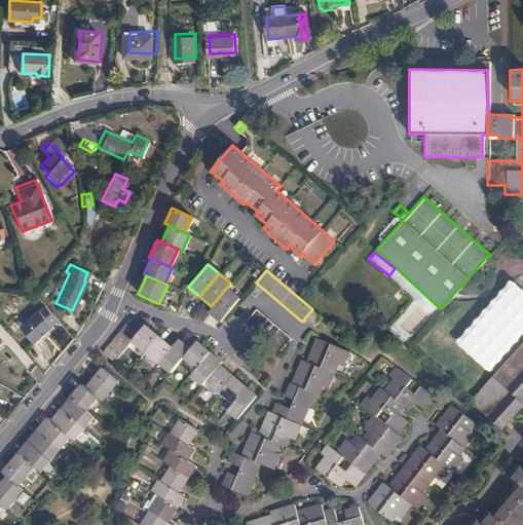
[(522,323),(522,293),(512,284),(460,342),(485,365),(522,323)]
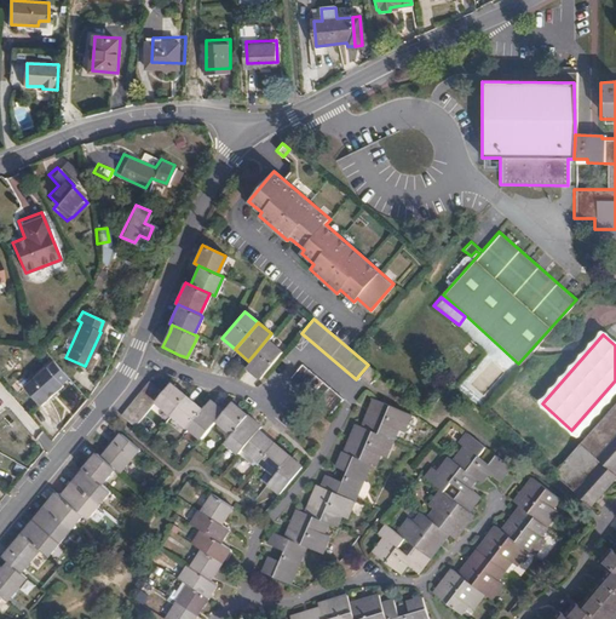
[(255,353),(248,361),(245,366),(258,377),(281,350),(266,339),(255,353)]
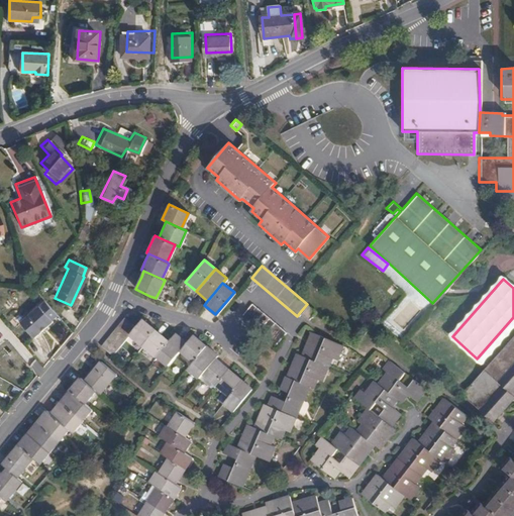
[(57,315),(43,300),(18,322),(32,337),(50,321),(50,320),(57,315)]
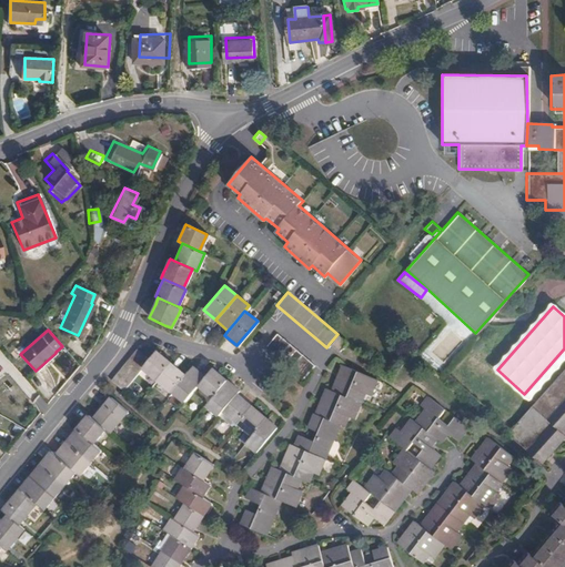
[(265,345),(302,377),(313,365),(275,333),(265,345)]
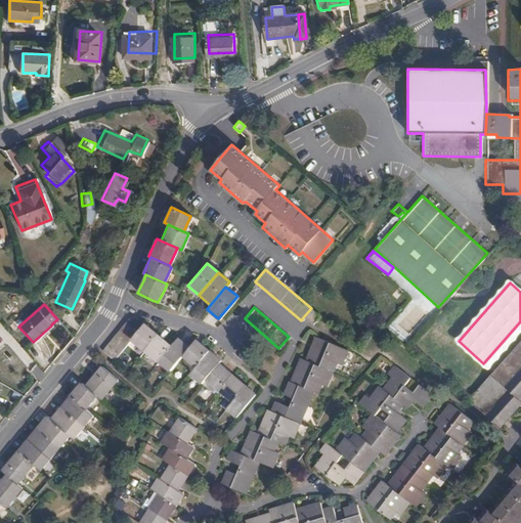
[(304,316),(312,323),(319,315),(311,308),(304,316)]
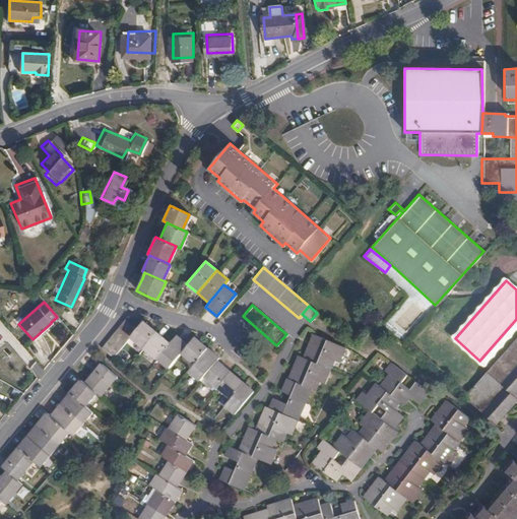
[(129,336),(135,329),(124,319),(100,347),(111,358),(129,336)]
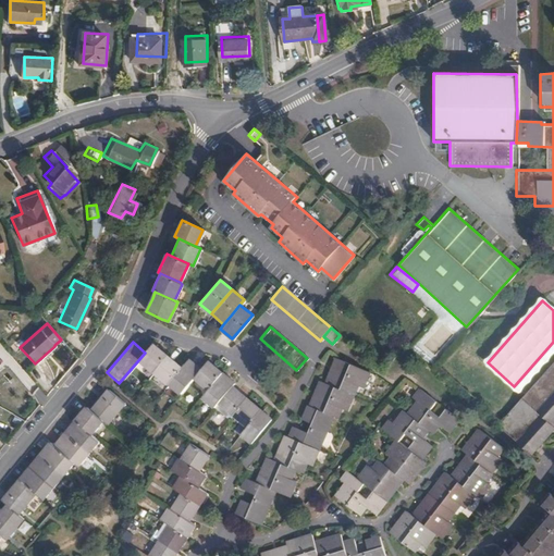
[(152,344),(145,353),(138,360),(152,371),(165,356),(152,344)]
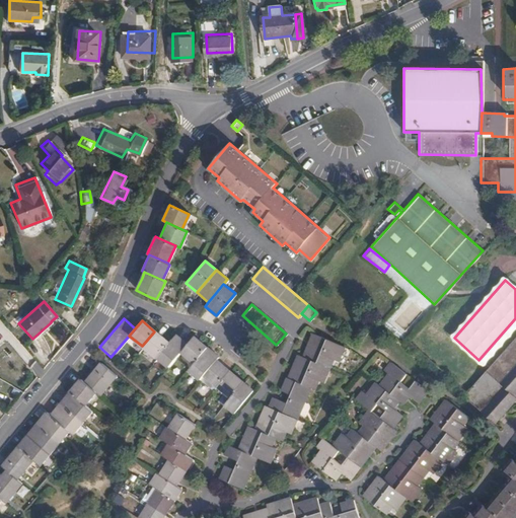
[(167,343),(154,331),(142,346),(155,357),(156,357),(167,343)]
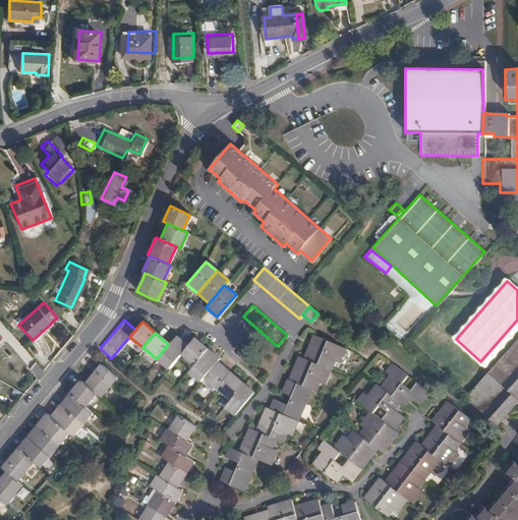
[(312,335),(302,357),(330,368),(334,359),(339,361),(344,347),(312,335)]
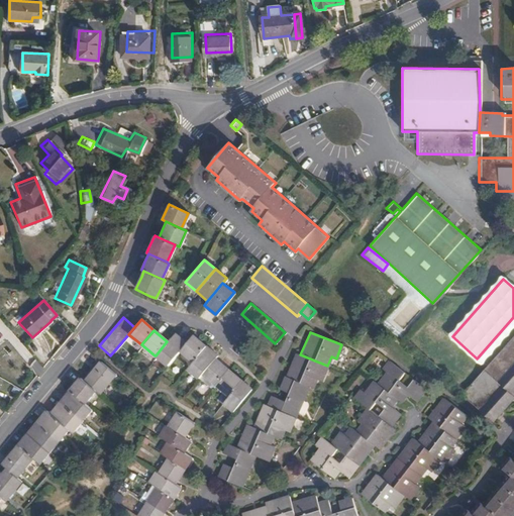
[(513,332),(483,369),(505,389),(513,379),(513,332)]
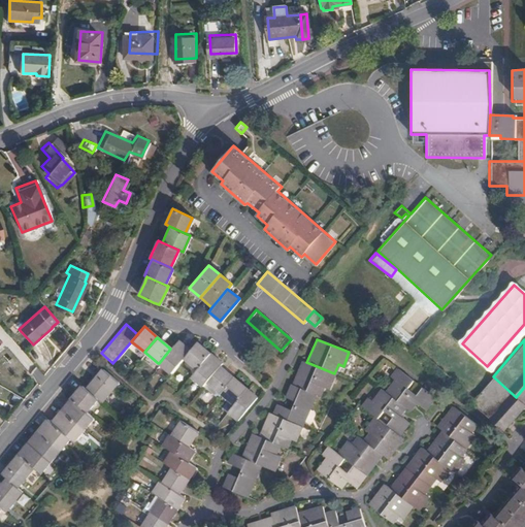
[(170,349),(159,363),(170,372),(183,357),(189,350),(177,340),(170,349)]
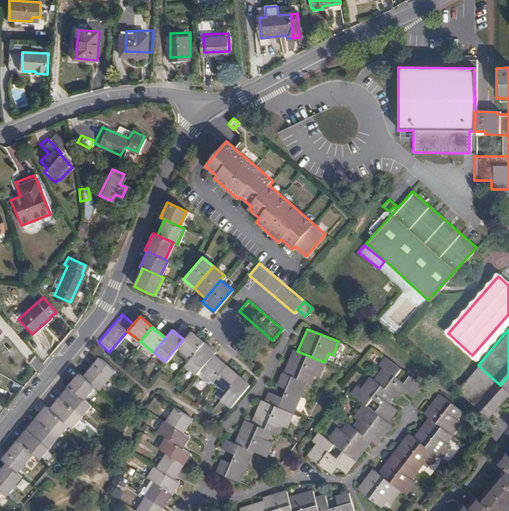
[(190,331),(183,339),(177,346),(190,358),(201,345),(203,342),(190,331)]
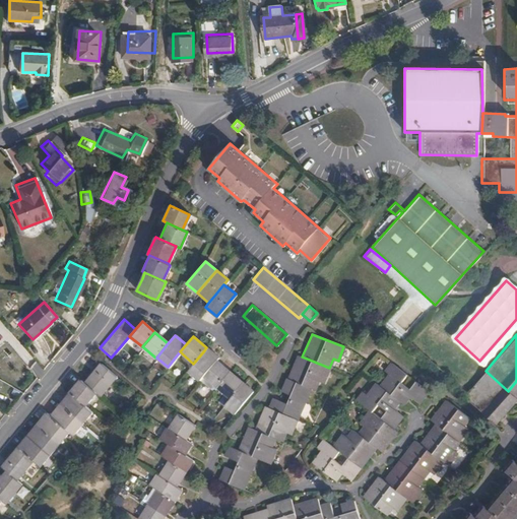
[(204,350),(193,364),(187,370),(198,380),(202,376),(215,361),(217,358),(206,347),(204,350)]
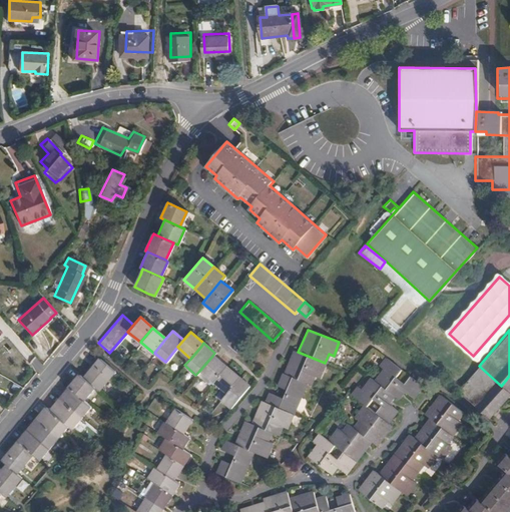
[(294,350),(284,373),(305,382),(310,384),(314,375),(319,377),(325,363),(298,352),(294,350)]
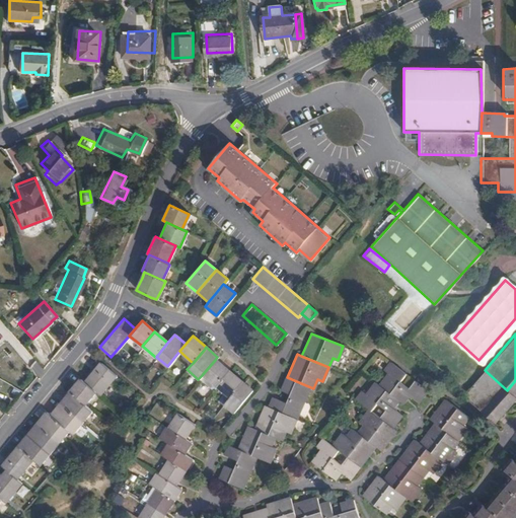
[(215,360),(202,375),(215,385),(228,371),(215,360)]
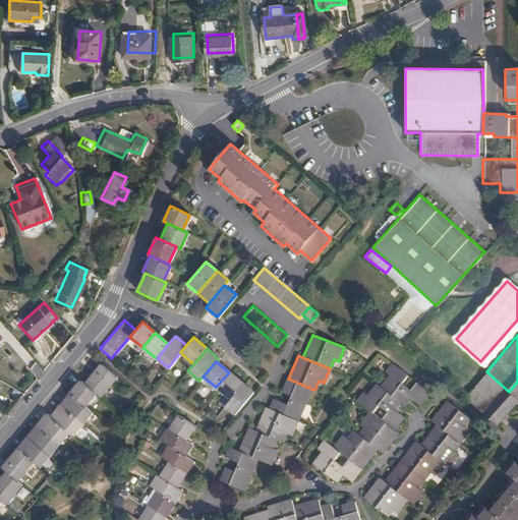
[(100,363),(83,383),(95,393),(99,396),(115,377),(101,363),(100,363)]
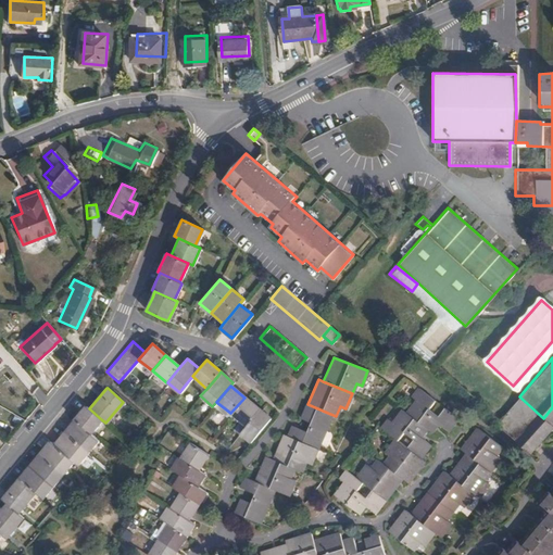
[(415,400),(405,412),(426,428),(429,430),(436,423),(445,430),(456,417),(443,407),(437,416),(427,408),(434,400),(417,388),(411,396),(415,400)]
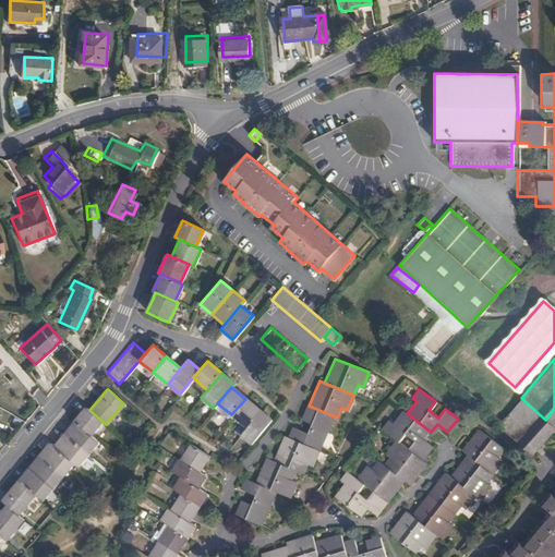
[(526,450),(545,427),(550,423),(545,420),(521,398),(497,424),(526,450)]
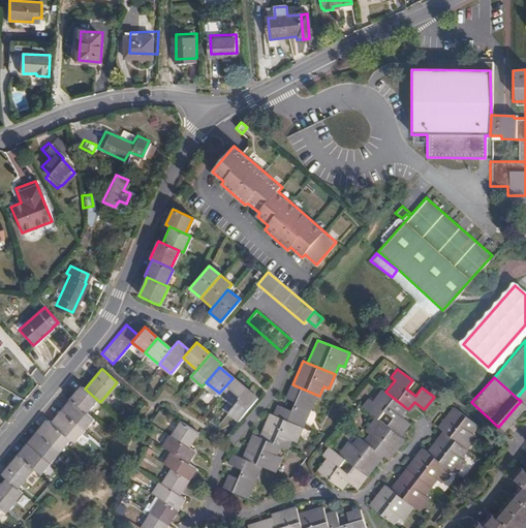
[(233,378),(219,393),(233,404),(246,390),(233,378)]
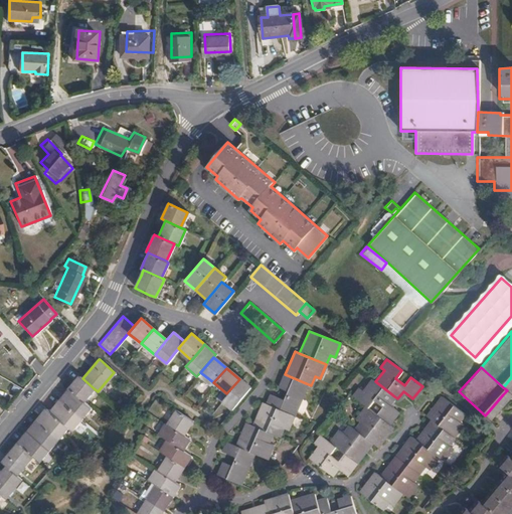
[(270,393),(266,403),(293,415),(300,398),(306,383),(285,374),(284,374),(278,386),(287,390),(283,399),(270,393)]
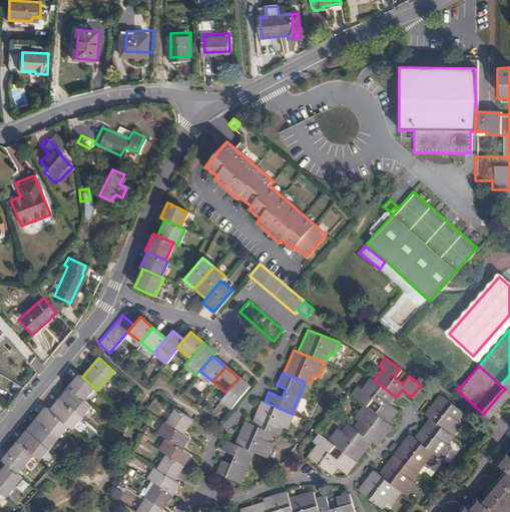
[(78,374),(68,387),(82,400),(93,387),(82,377),(78,374)]
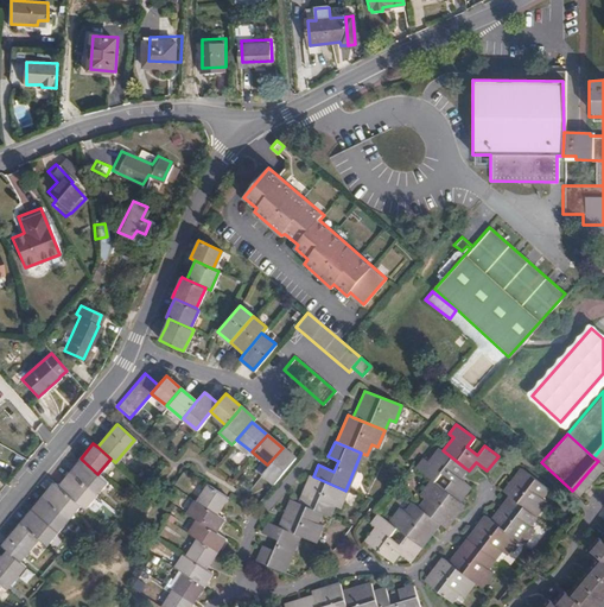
[(603,446),(593,457),(598,461),(603,454),(603,446)]
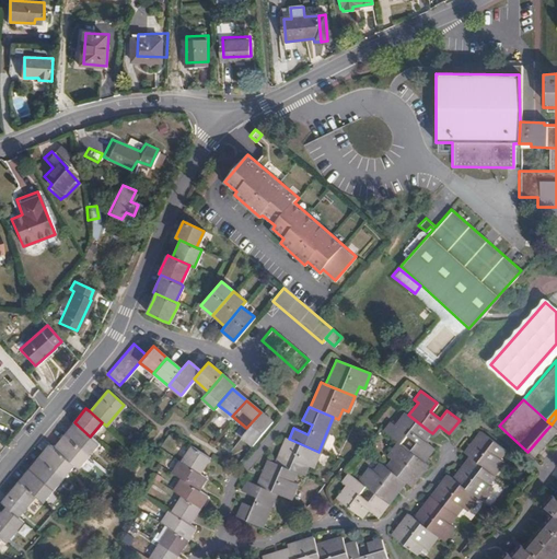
[(260,412),(246,428),(241,435),(251,444),(271,421),(260,412)]
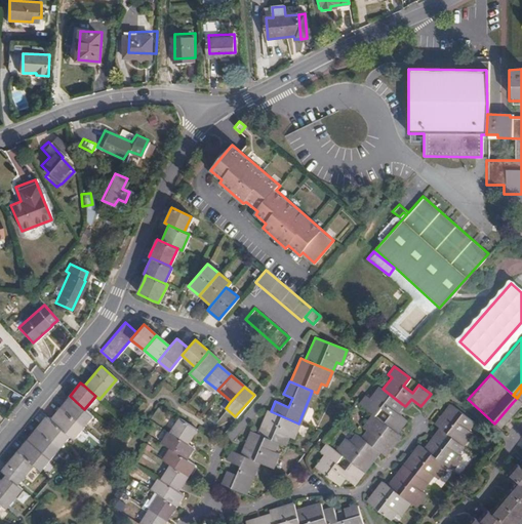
[(359,403),(372,413),(395,432),(404,419),(396,411),(402,404),(383,389),(378,387),(369,398),(365,395),(359,403)]
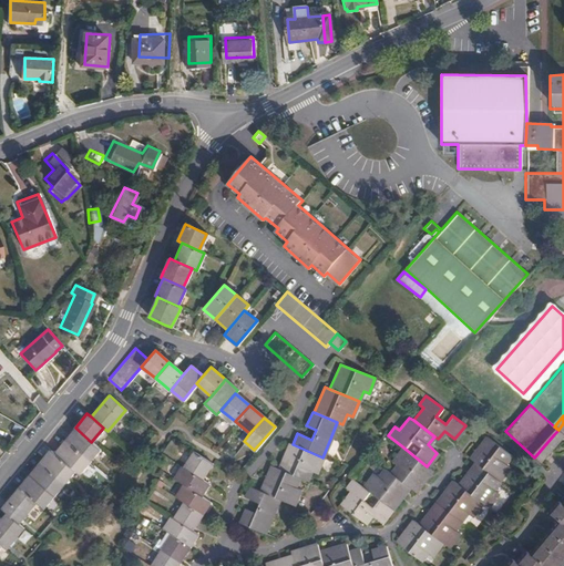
[(75,428),(64,441),(89,461),(99,449),(91,442),(75,428)]
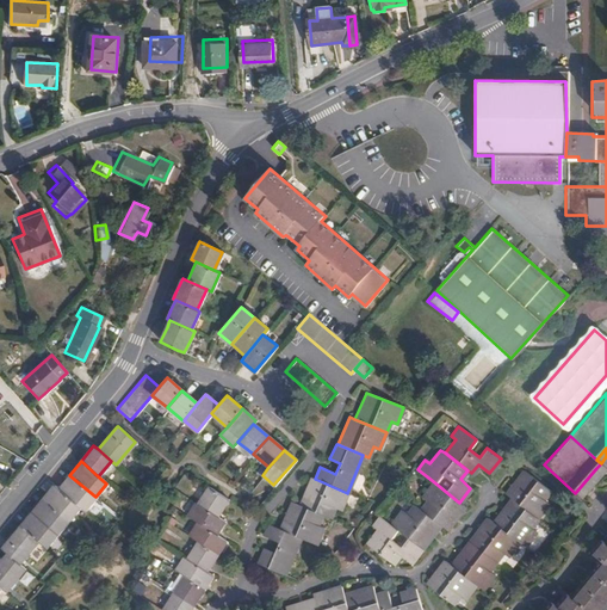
[(596,468),(575,493),(580,498),(602,473),(596,468)]
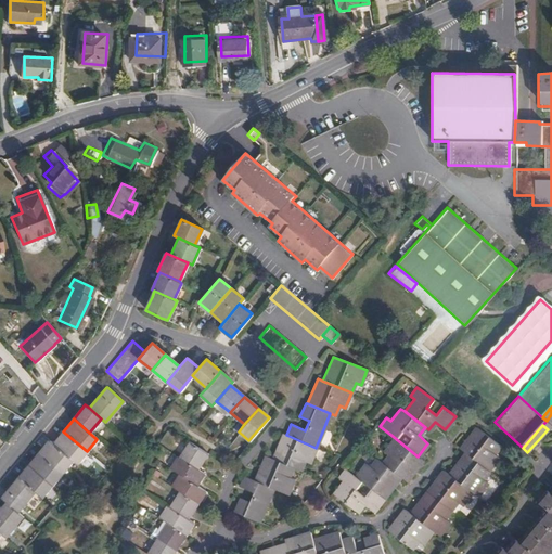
[(459,448),(464,452),(487,471),(493,463),(497,456),(493,453),(500,446),(475,427),(472,430),(459,448)]
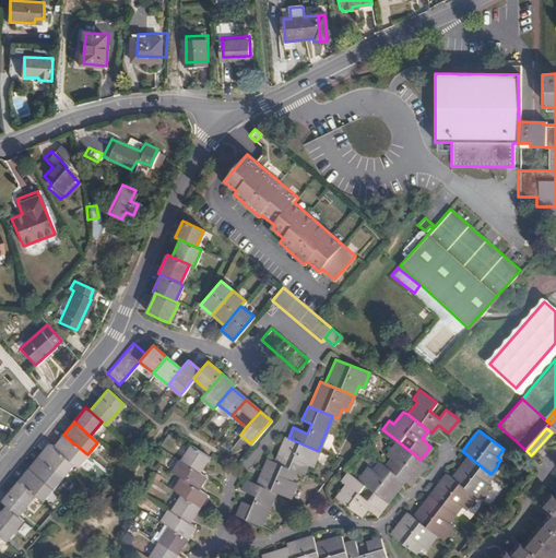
[(63,435),(54,447),(73,463),(77,466),(87,454),(63,435)]
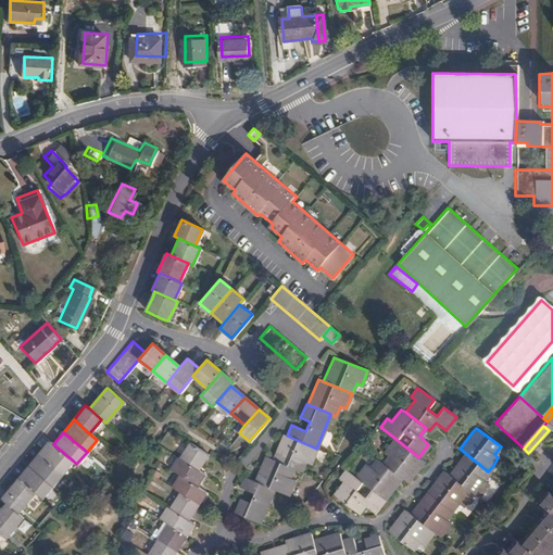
[(283,434),(273,459),(293,468),(300,470),(304,462),(310,463),(316,449),(287,436),(283,434)]
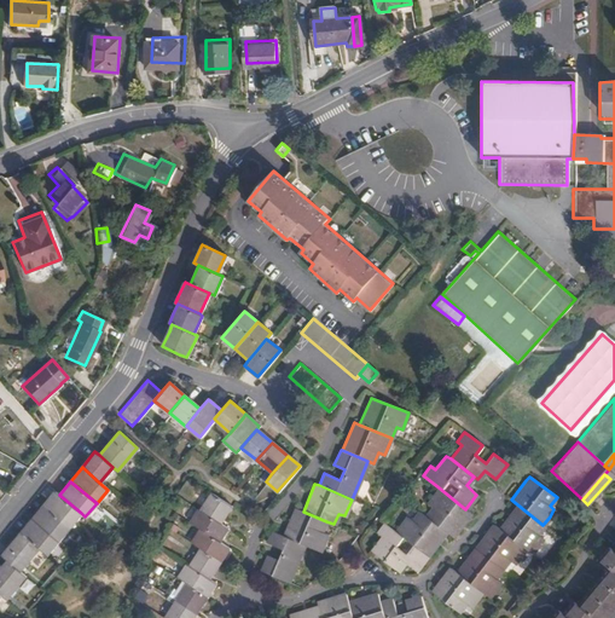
[(431,507),(424,515),(445,532),(451,537),(470,513),(465,509),(439,487),(427,502),(431,507)]
